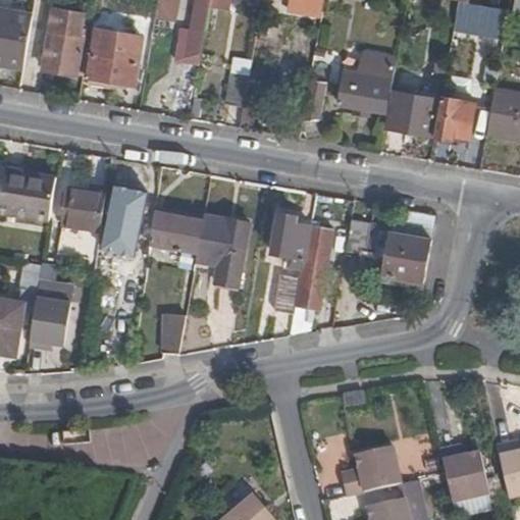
[(192,64),(197,65),(200,43),(207,4),(208,0),(156,0),(154,14),(172,17),(174,0),(193,0),(191,12),(188,29),(179,28),(175,56),(192,59),(192,64)]
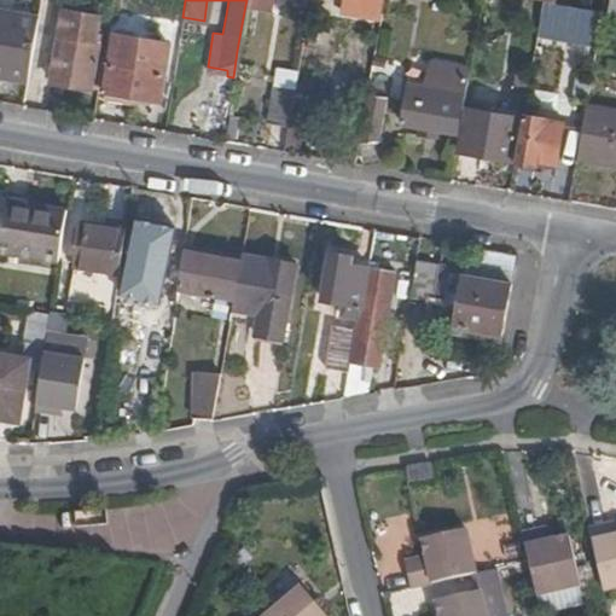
[(342,0),(342,4),(372,10),(372,0),(342,0)]
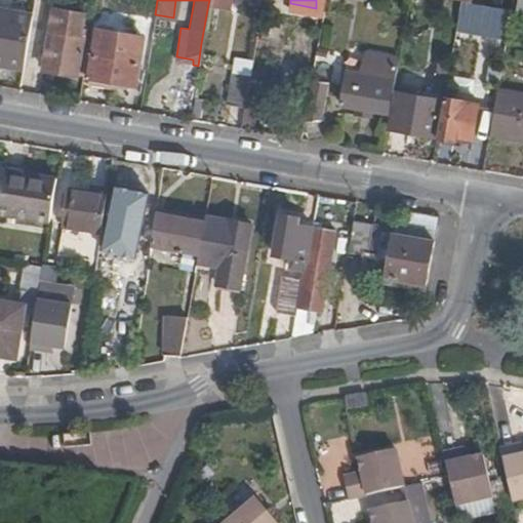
[(322,9),(324,0),(316,0),(316,8),(322,9)]
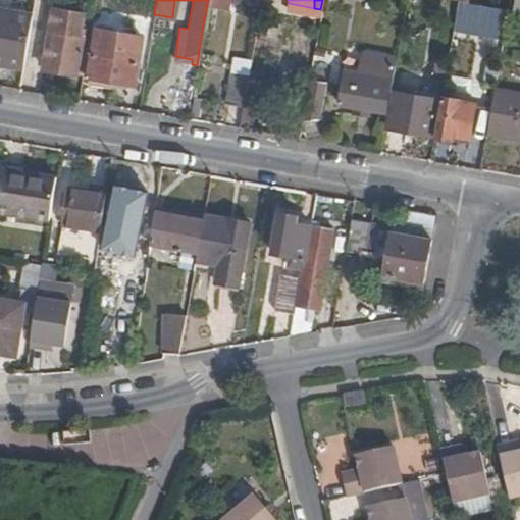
[(501,17),(503,7),(496,6),(468,1),(462,0),(460,10),(501,17)]
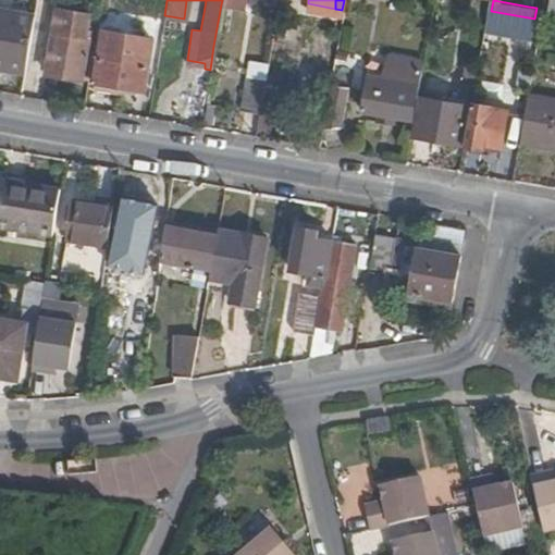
[(537,8),(541,10),(543,0),(530,0),(529,7),(537,8)]
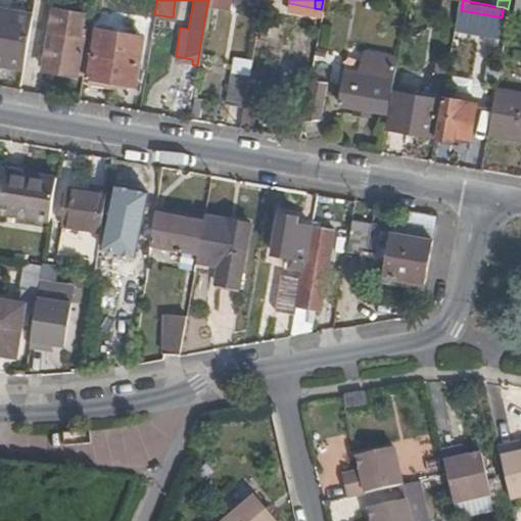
[(510,0),(508,9),(508,11),(520,12),(520,0),(510,0)]
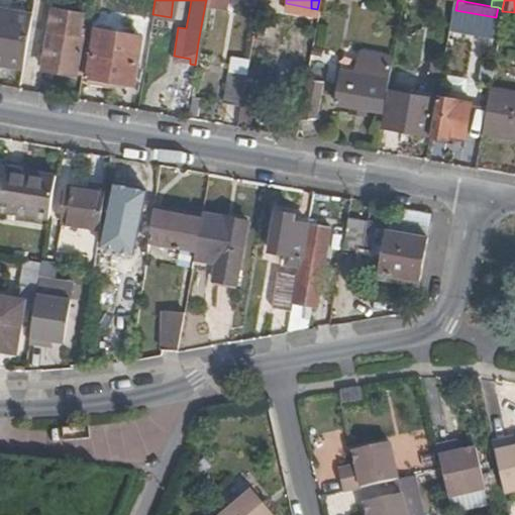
[(80,40),(82,35),(83,27),(79,26),(81,13),(52,8),(48,24),(47,30),(53,31),(49,52),(43,50),(40,67),(74,73),(80,40)]
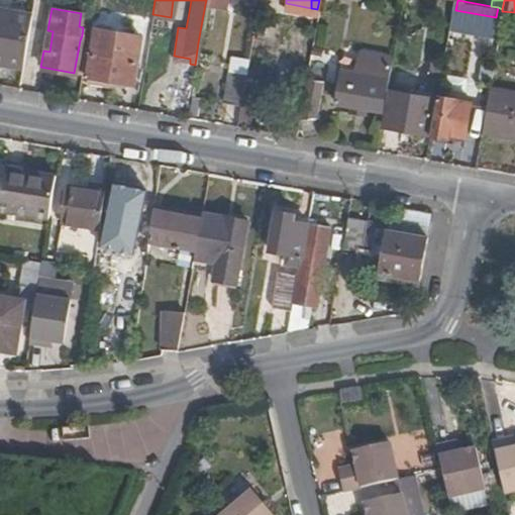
[(30,19),(0,13),(0,26),(27,32),(30,19)]
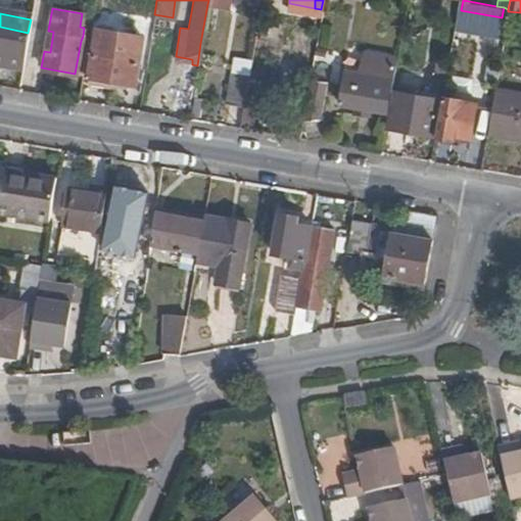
[(0,59),(22,64),(24,59),(28,33),(0,27),(0,59)]
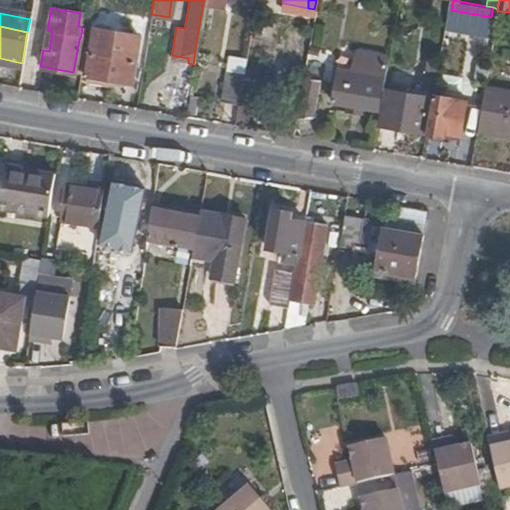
[(47,30),(43,50),(49,51),(52,31),(47,30)]
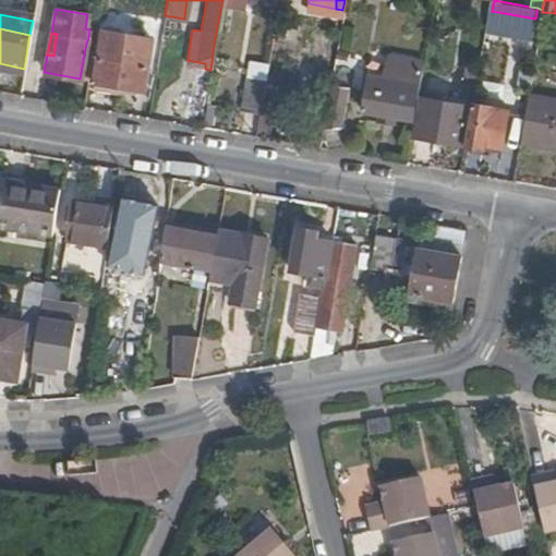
[(80,79),(87,80),(94,43),(94,39),(88,38),(86,44),(80,79)]
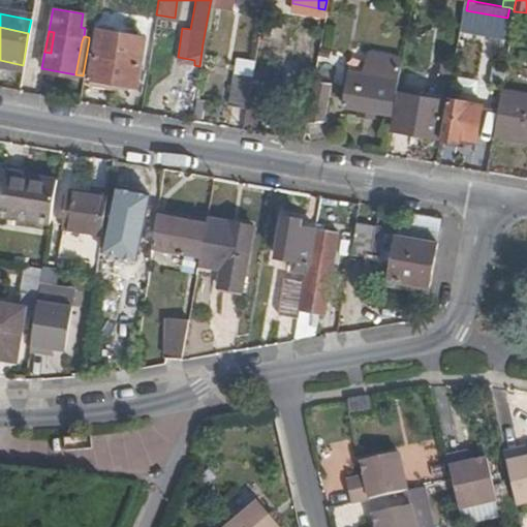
[(138,57),(93,49),(88,76),(133,85),(138,57)]
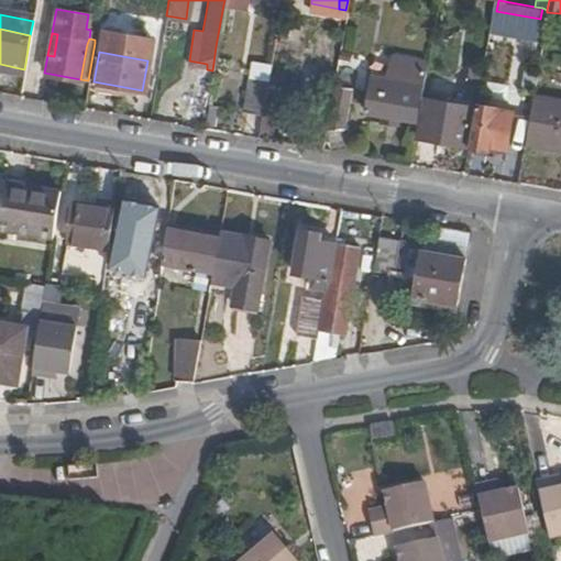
[(424,58),(396,54),(392,79),(372,75),(365,110),(414,120),(424,58)]
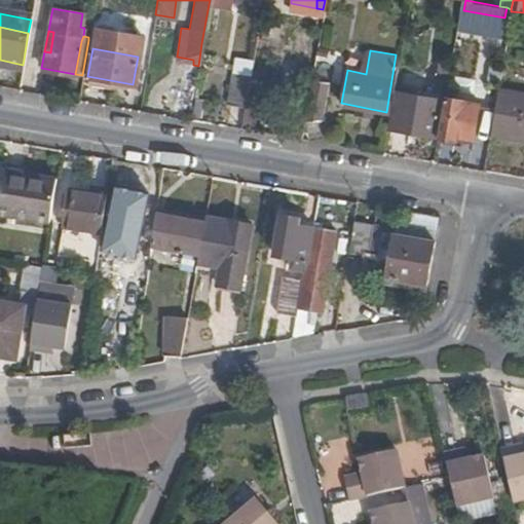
[(449,69),(449,67),(438,65),(436,76),(447,79),(449,69)]
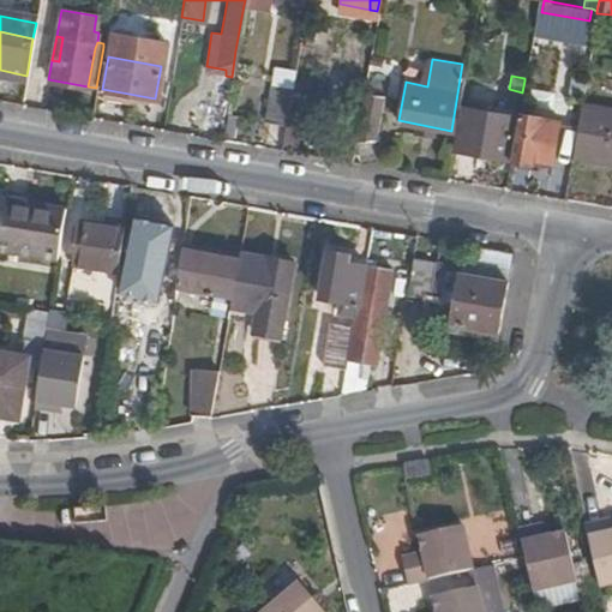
[(265,120),(285,124),(287,113),(287,109),(289,99),(292,87),(271,83),(265,120)]
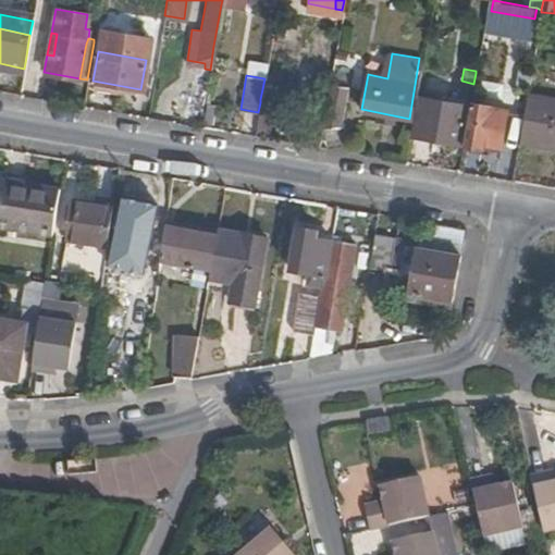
[(322,126),(322,131),(341,134),(347,96),(348,87),(330,83),(322,126)]
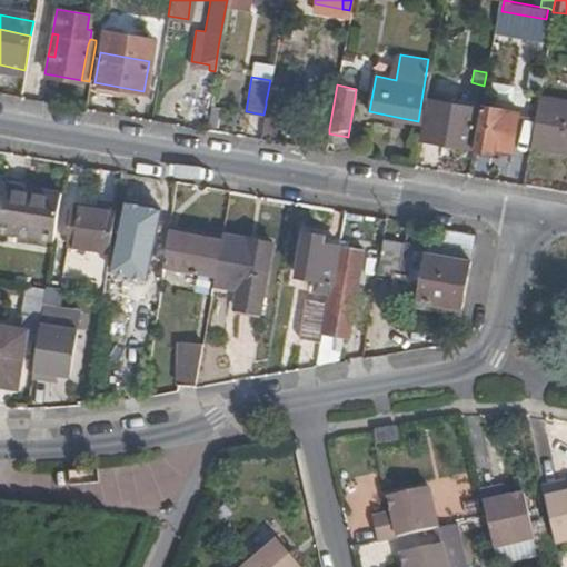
[(266,101),(277,102),(279,92),(268,91),(266,101)]
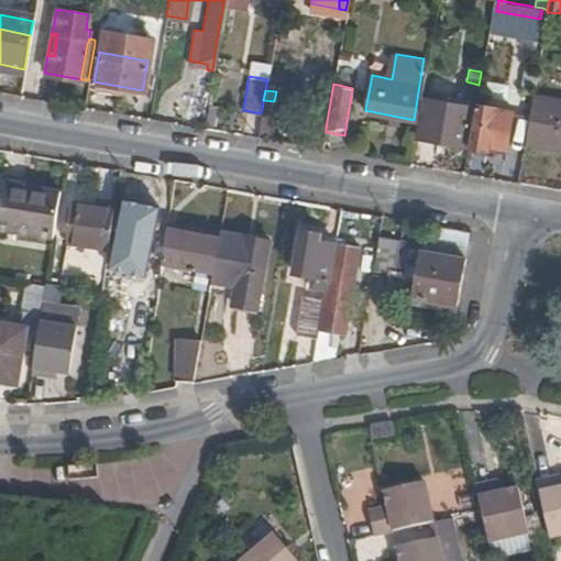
[(560,98),(535,94),(527,144),(560,150),(560,98)]
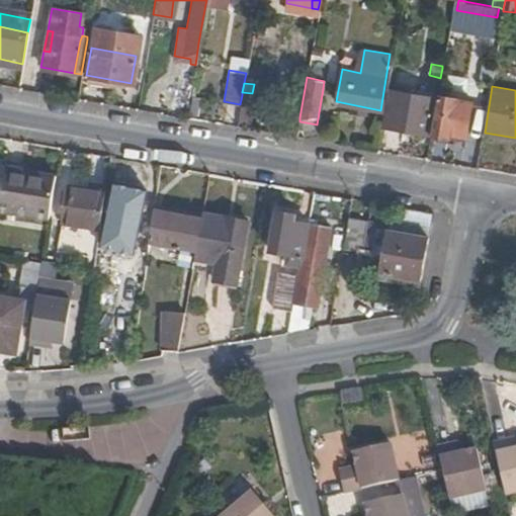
[(432,98),(390,90),(383,124),(426,133),(432,98)]
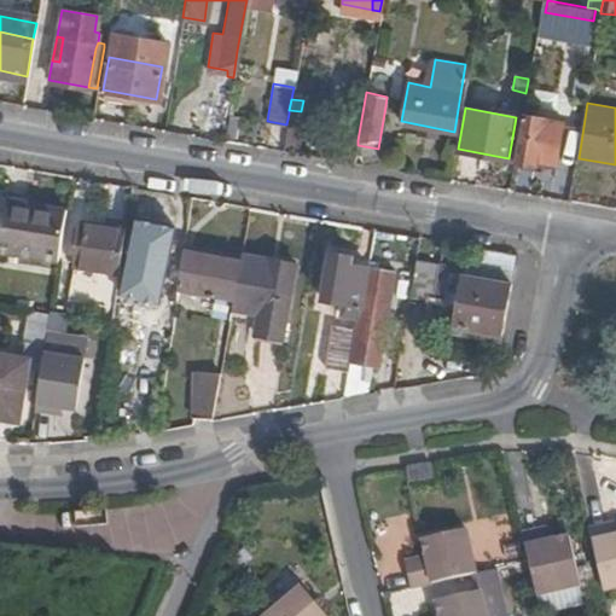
[(286,125),(283,144),(295,146),(301,111),(289,110),(289,114),(286,125)]
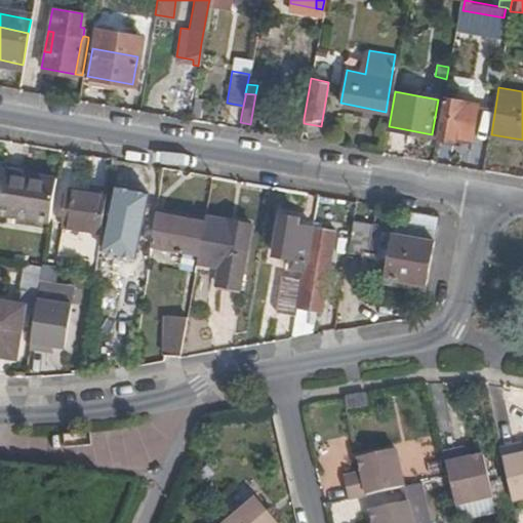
[(203,98),(195,96),(191,116),(199,117),(203,98)]
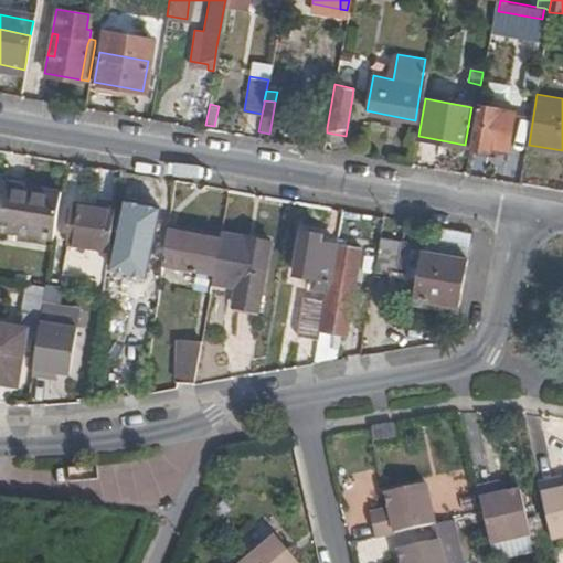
[(473,133),(470,146),(489,149),(490,144),(507,147),(513,112),(477,105),(473,133)]
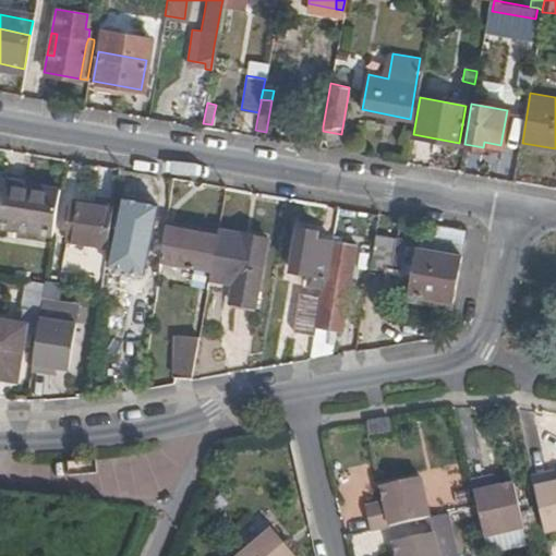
[(53,216),(58,188),(0,180),(0,225),(23,229),(51,233),(53,216)]
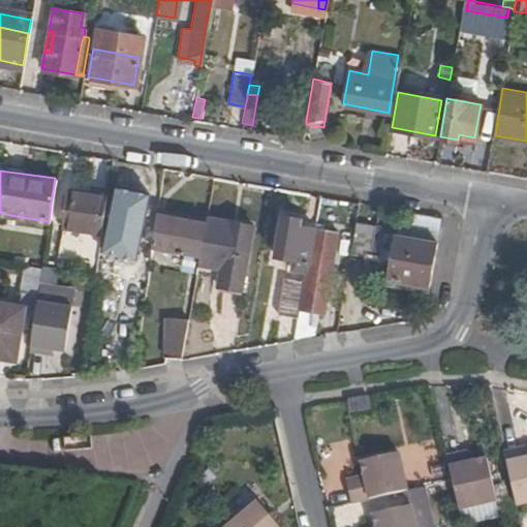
[(101,251),(133,258),(147,194),(115,186),(111,206),(101,251)]
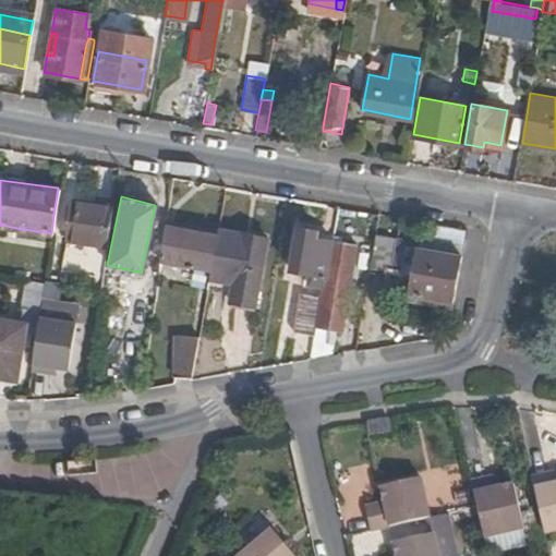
[(65,239),(106,245),(107,232),(111,206),(71,200),(65,239)]
